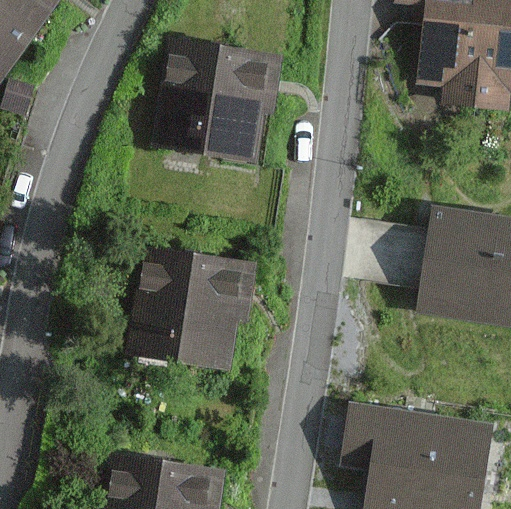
[(52,2),(49,0),(0,0),(0,80),(52,2)]
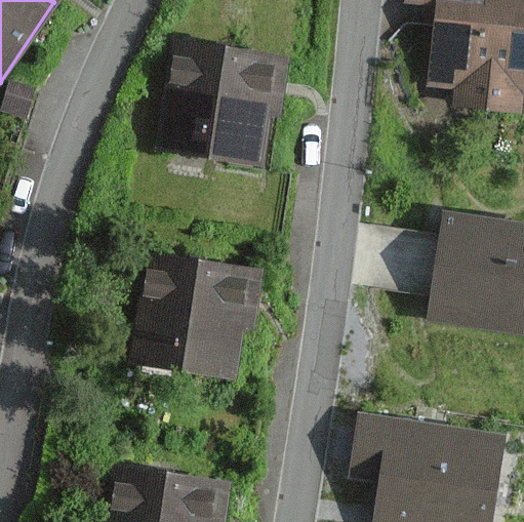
[(523,95),(523,0),(402,0),(402,2),(433,5),(426,86),(449,88),(448,107),(522,114),(523,96),(523,95)]
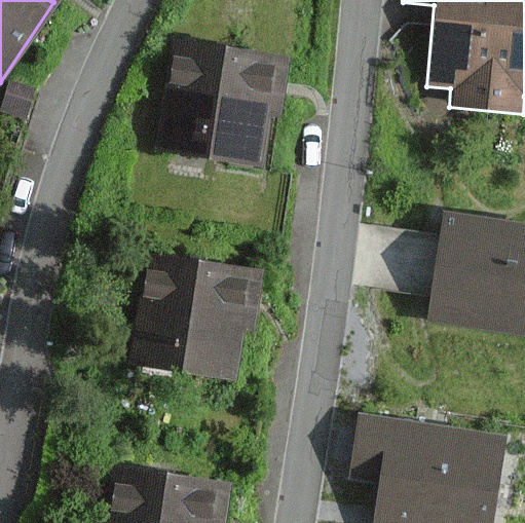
[(262,164),(280,59),(178,40),(159,147),(262,164)]
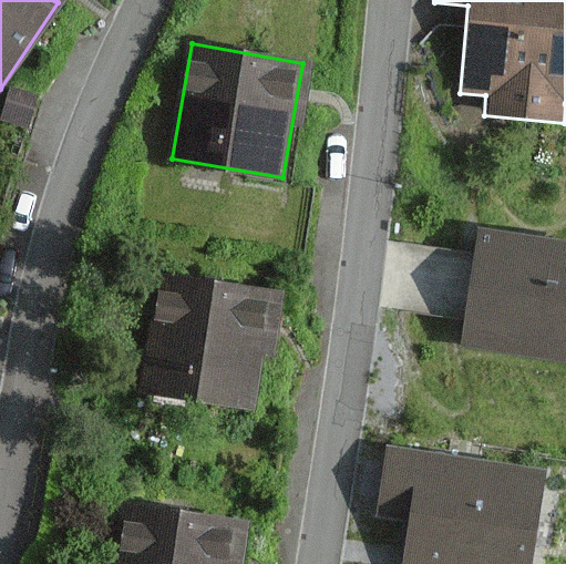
[(8,86),(0,113),(0,120),(28,129),(38,95),(8,86)]
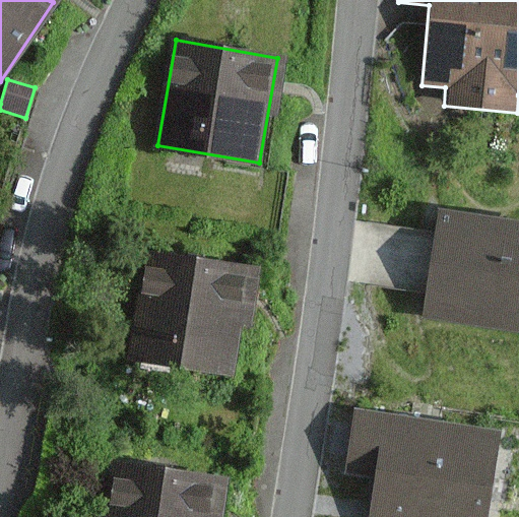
[(518,219),(443,207),(425,313),(518,328),(518,219)]
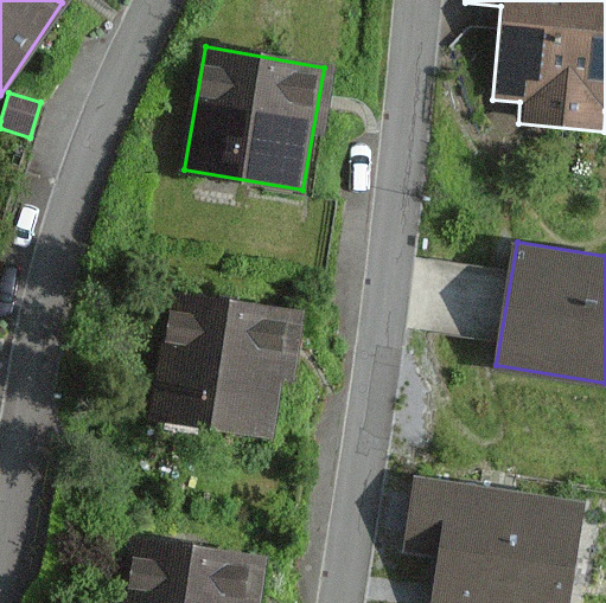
[(289,384),(301,309),(171,289),(150,419),(269,438),(278,383),(289,384)]
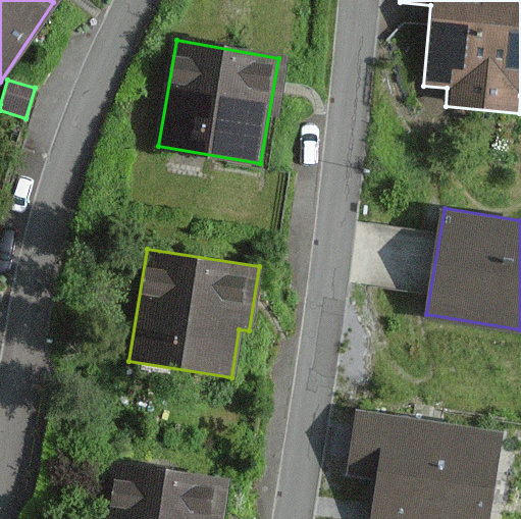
[(488,518),(503,433),(361,410),(349,483),(368,486),(362,518),(488,518)]
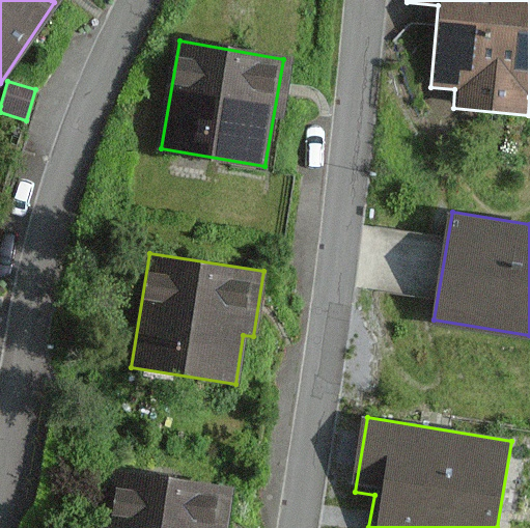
[(234,483),(116,466),(106,527),(227,527),(229,521),(234,483)]
